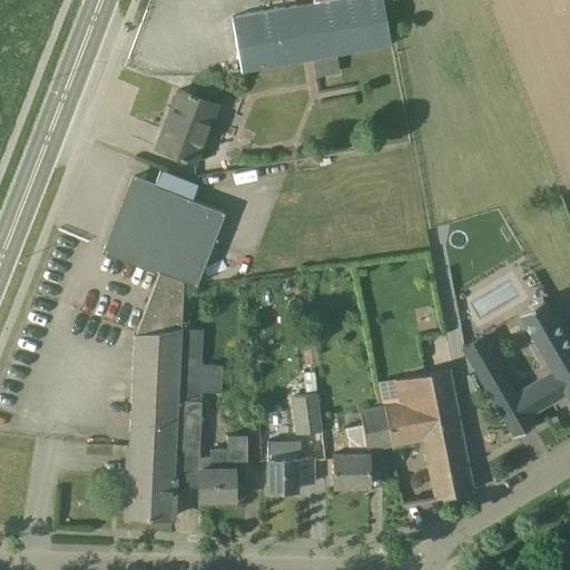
[(337,55),(391,46),(392,45),(383,0),(314,0),(315,0),(316,0),(316,2),(233,18),(242,71),(323,57),(337,55)]
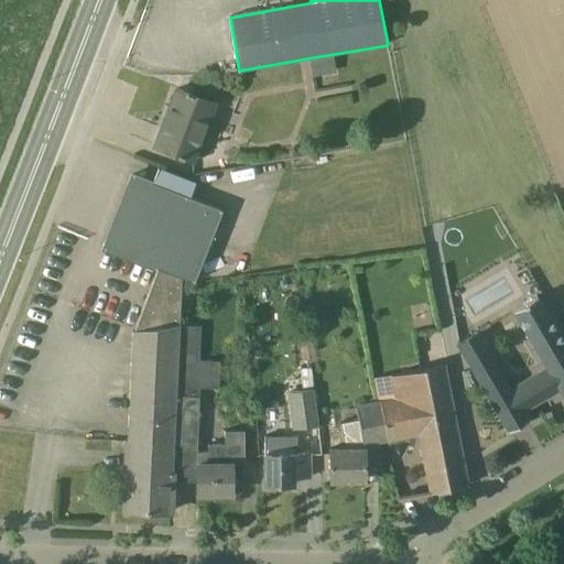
[(320,56),(322,74),(336,72),(334,54),(320,56)]
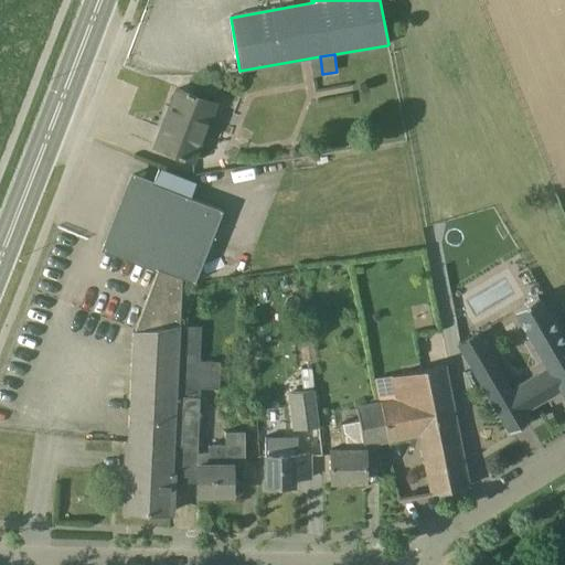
[(178,89),(162,129),(156,146),(179,155),(178,156),(183,158),(183,157),(192,160),(215,104),(192,95),(192,94),(188,92),(187,93),(178,89)]
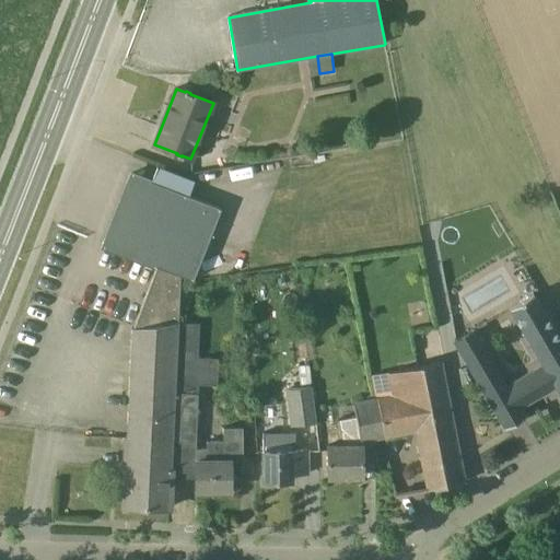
[(158,266),(181,276),(193,280),(221,208),(131,174),(104,245),(158,266)]
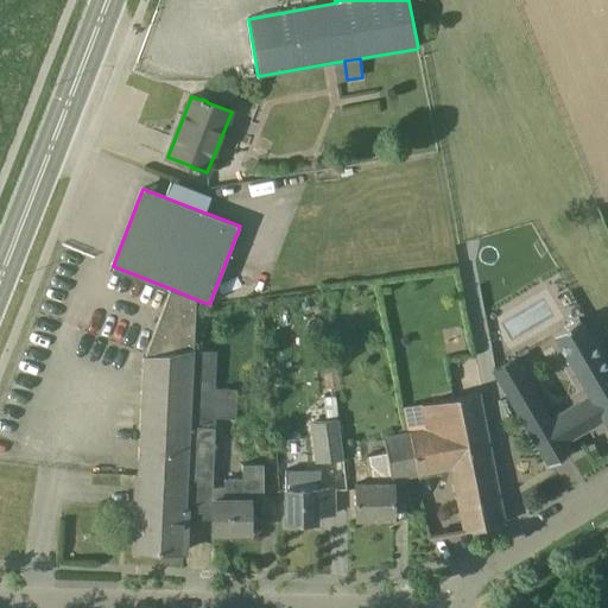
[(196,299),(171,289),(146,356),(144,358),(138,469),(189,472),(191,388),(194,352),(196,299)]
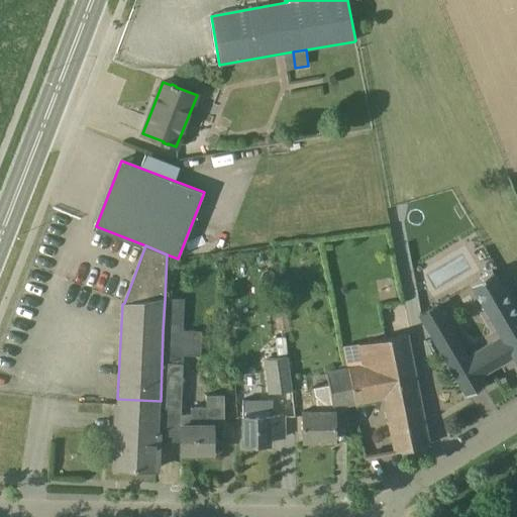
[(419,314),(430,334),(467,396),(485,385),(480,376),(513,356),(516,363),(516,313),(492,272),(471,284),(501,336),(464,357),(445,325),(448,323),(436,304),(419,314)]
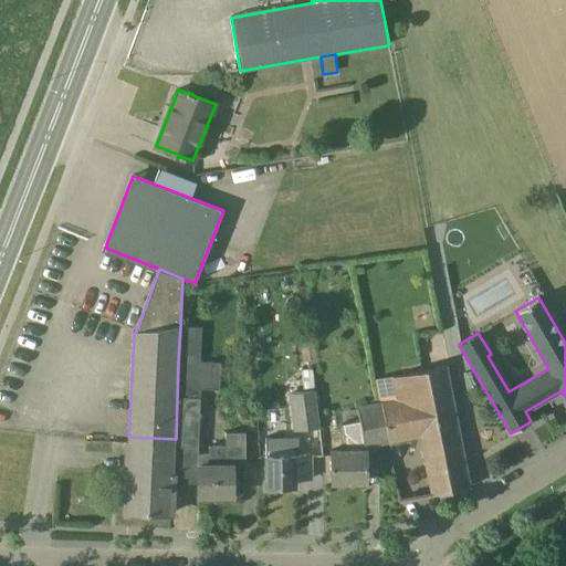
[(209,453),(198,453),(197,453),(199,390),(218,391),(219,365),(194,363),(196,328),(180,327),(178,362),(176,439),(175,447),(175,460),(198,461),(198,495),(233,495),(233,467),(245,465),(244,432),(226,432),(226,446),(209,447),(209,453)]
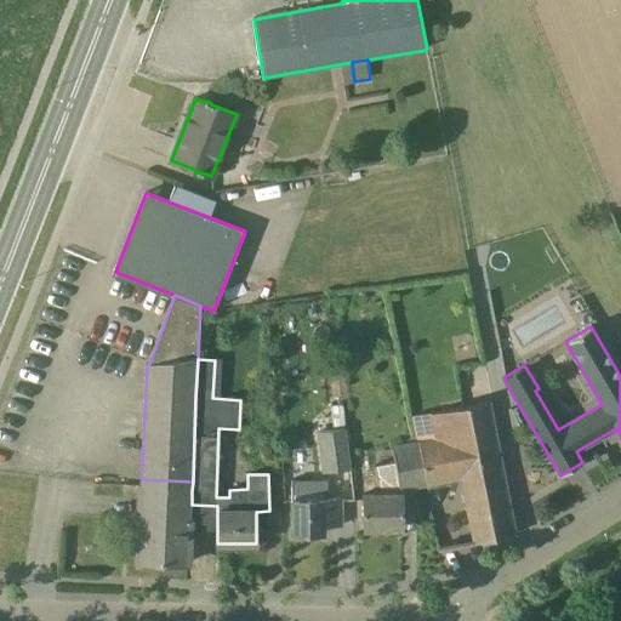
[(437,439),(417,443),(426,483),(462,476),(474,542),(514,535),(489,403),(438,412),(431,414),(437,439)]
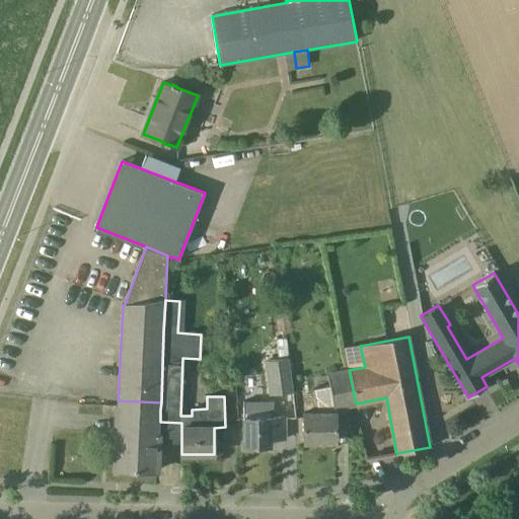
[(293,391),(288,358),(264,360),(269,395),(293,391)]
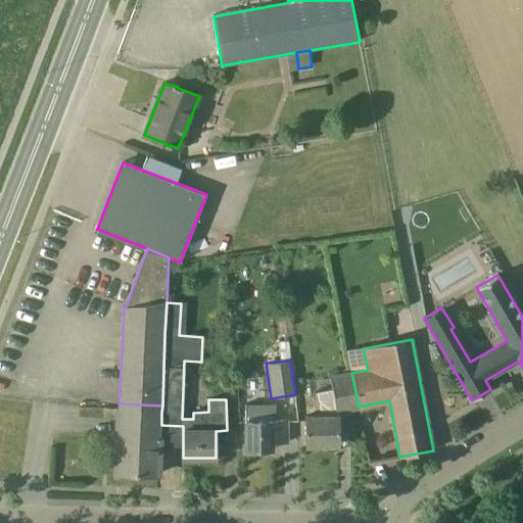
[(359,407),(351,373),(330,377),(332,388),(316,392),(320,416),(305,416),(306,445),(338,444),(338,412),(359,407)]
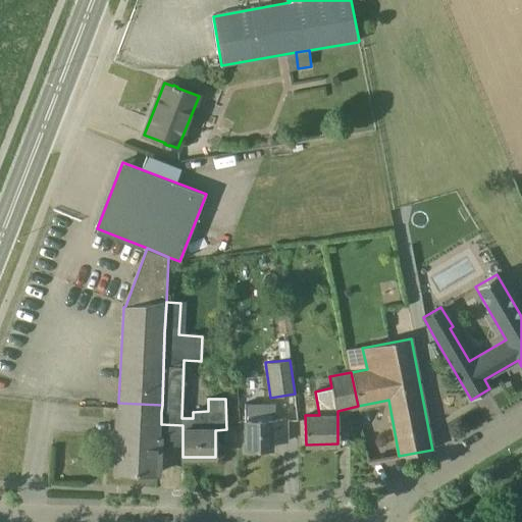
[(160,446),(161,424),(161,412),(162,405),(118,403),(115,471),(158,474),(160,446)]
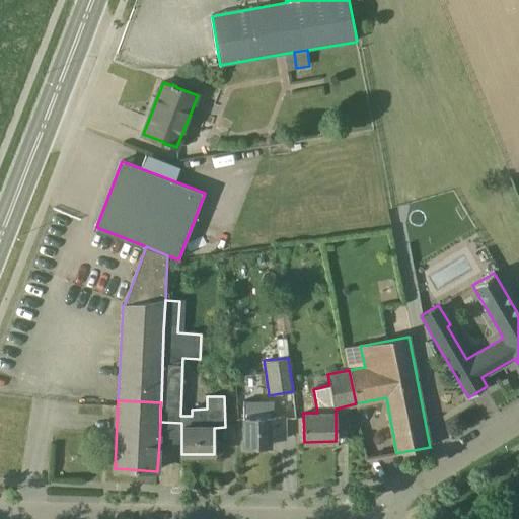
[(258,406),(243,406),(244,446),(271,445),(271,438),(285,438),(285,418),(258,418),(258,406)]
